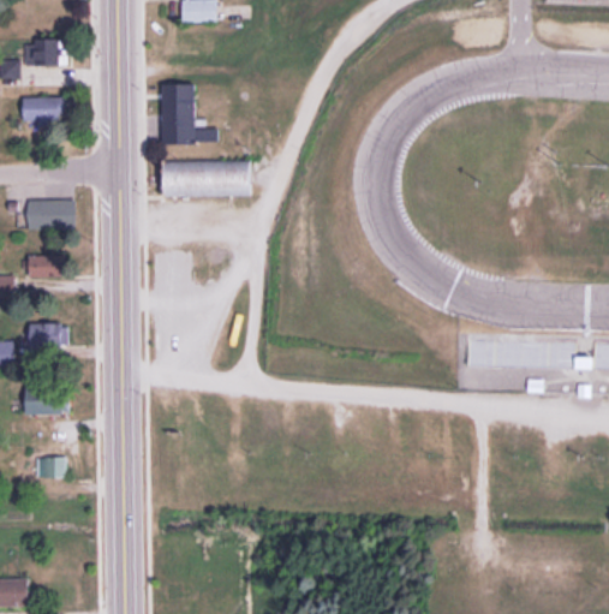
[(178,0),(178,22),(214,22),(214,0),(178,0)]
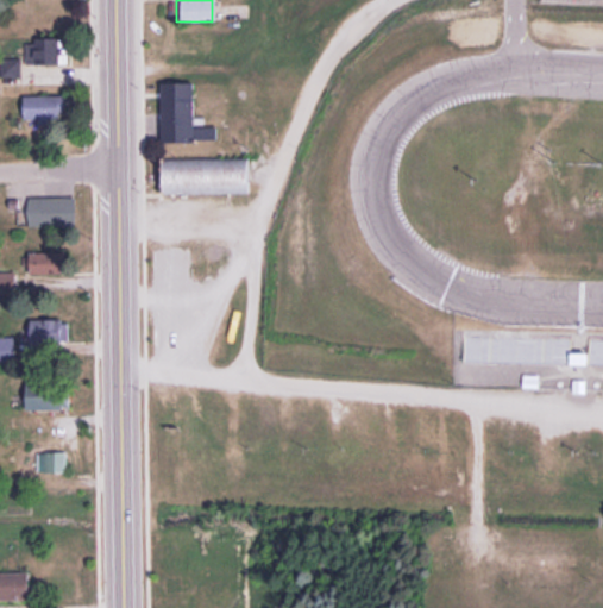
[(57,37),(48,37),(48,63),(57,63),(57,37)]
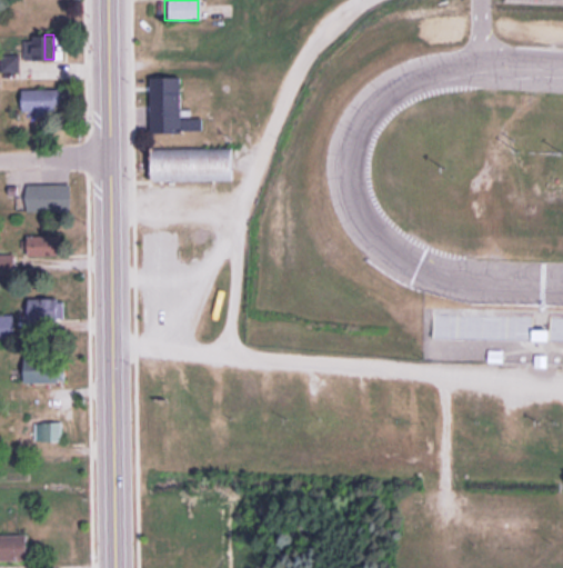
[(178,77),(146,77),(146,133),(178,133),(178,77)]
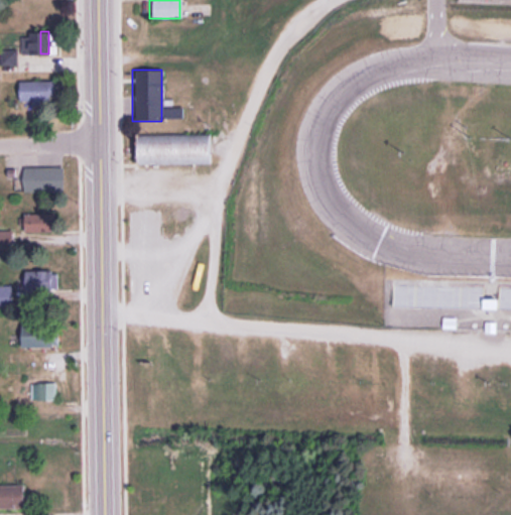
[(49,103),(49,81),(15,81),(15,103),(49,103)]
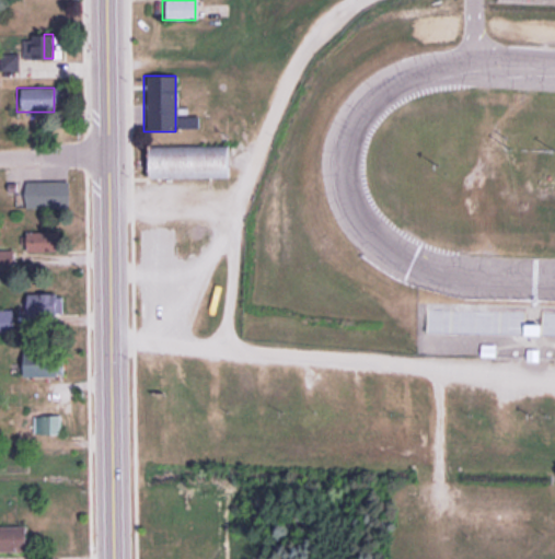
[(228,176),(228,144),(149,144),(149,176),(228,176)]
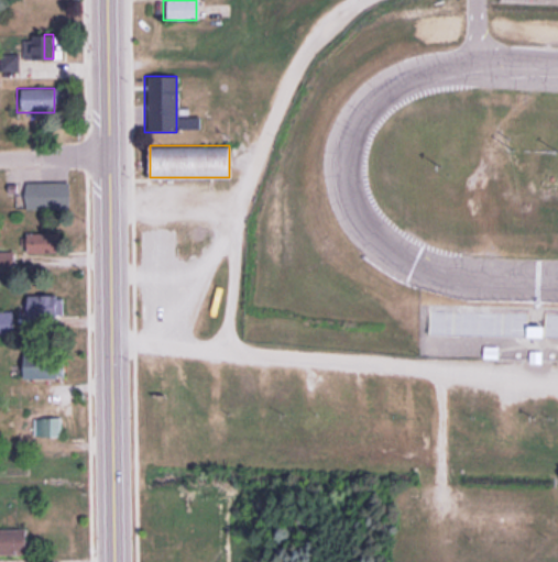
[(66,208),(66,182),(22,182),(22,208),(66,208)]
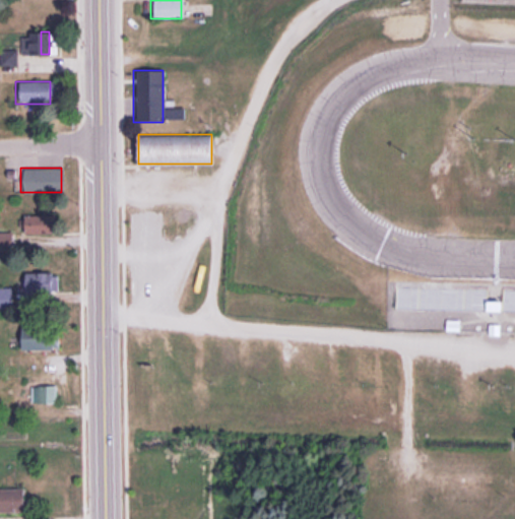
[(0,250),(10,250),(10,231),(0,231),(0,250)]
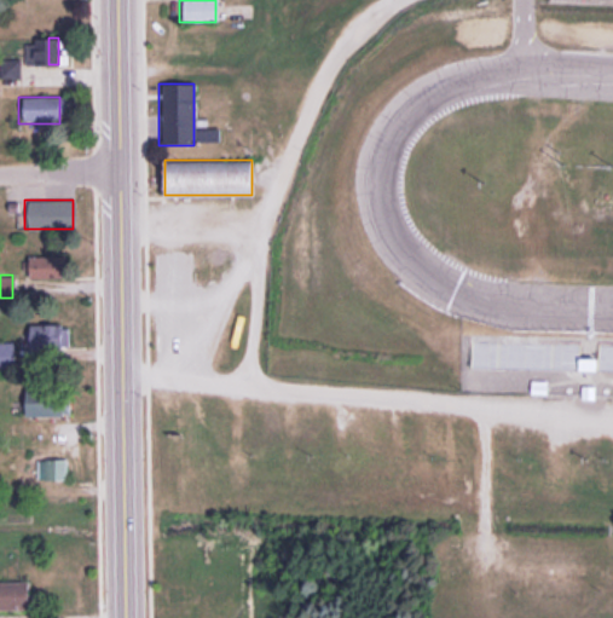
[(56,324),(22,324),(22,348),(56,348),(56,324)]
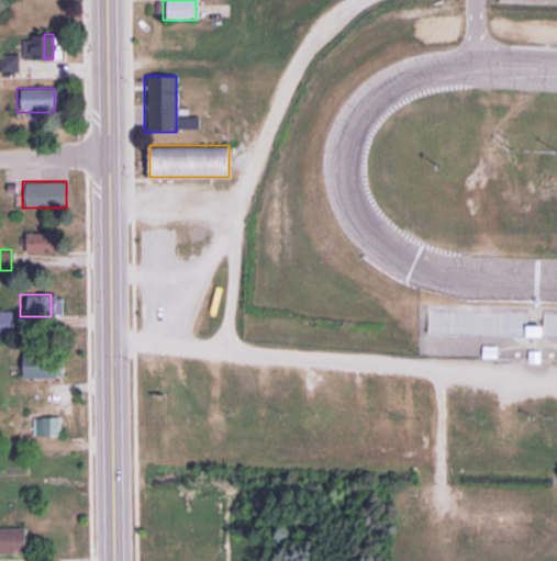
[(524,311),(424,310),(424,334),(524,335),(524,311)]
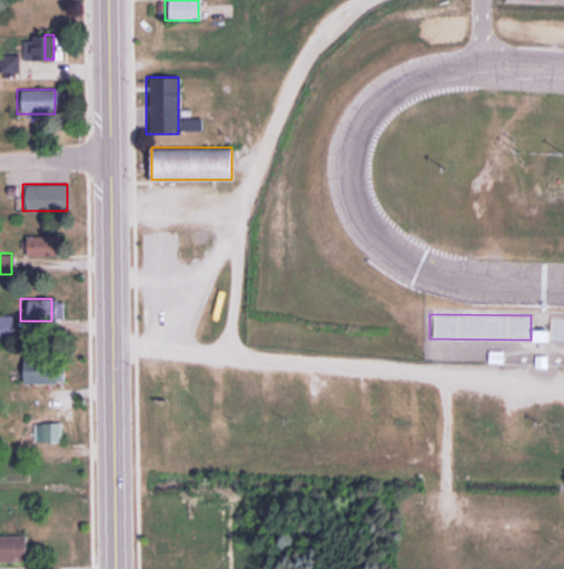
[(563,317),(545,317),(545,330),(532,330),(532,342),(563,341),(563,317)]
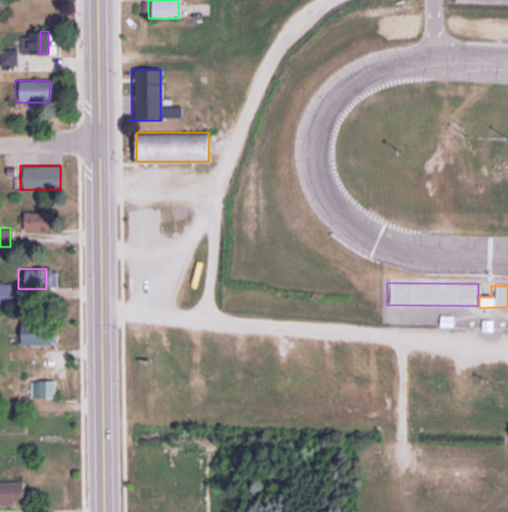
[(18,324),(18,345),(53,345),(53,324),(18,324)]
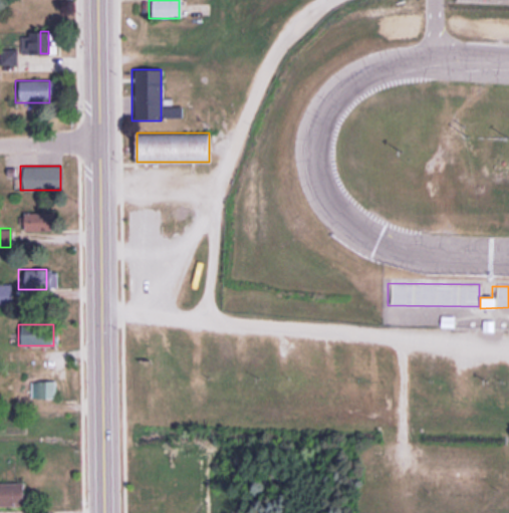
[(52,379),(43,379),(43,399),(52,399),(52,379)]
